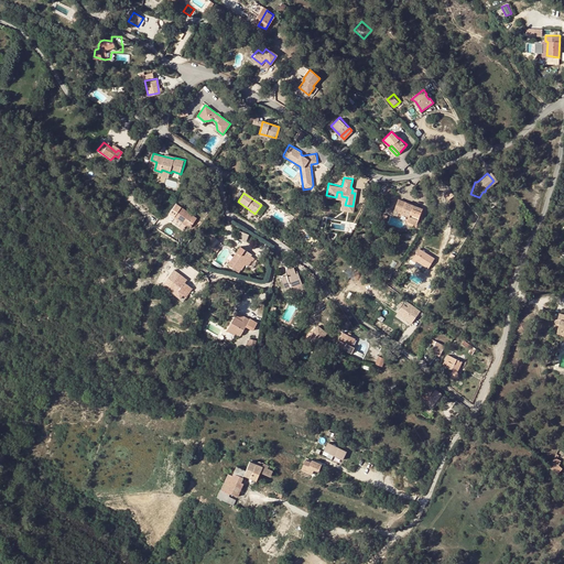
[(347,197),(342,196),(339,208),(351,210),(353,206),(345,205),(347,197)]
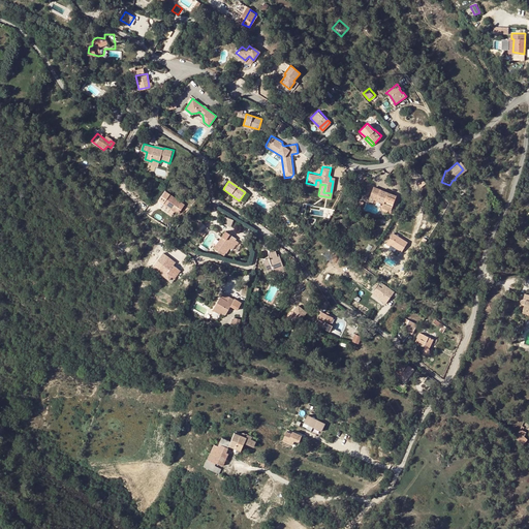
[(374,187),(371,194),(376,196),(375,200),(393,208),(398,197),(374,187)]
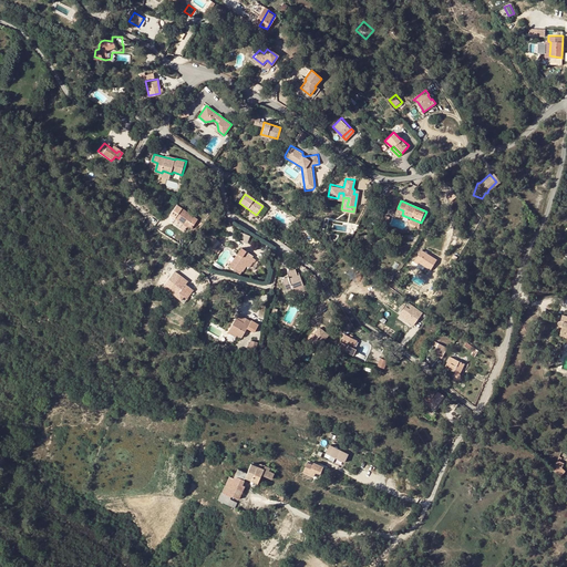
[(193,216),(179,209),(174,219),(186,227),(193,216)]
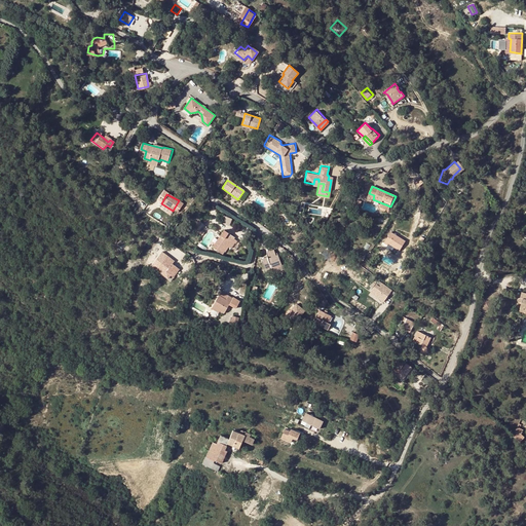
[(177,213),(182,202),(179,200),(173,211),(177,213)]
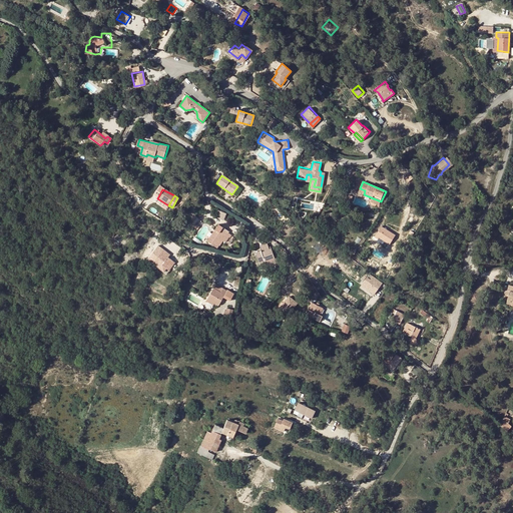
[(198,218),(195,215),(189,222),(193,225),(198,218)]
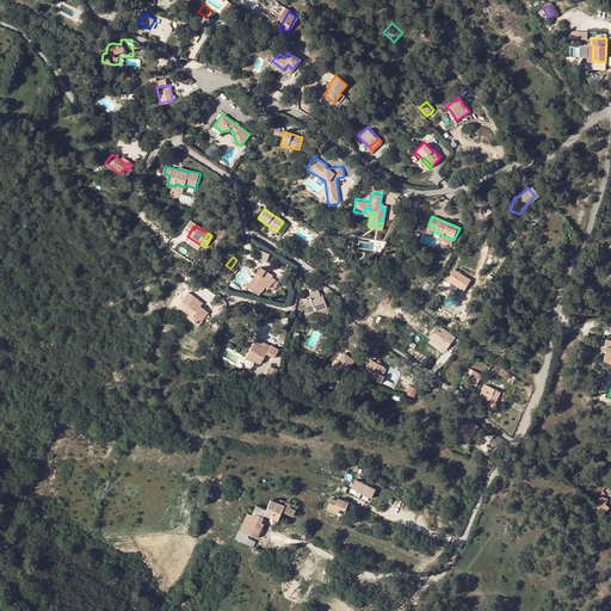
[(248,288),(257,294),(263,284),(270,275),(271,272),(261,267),(248,288)]
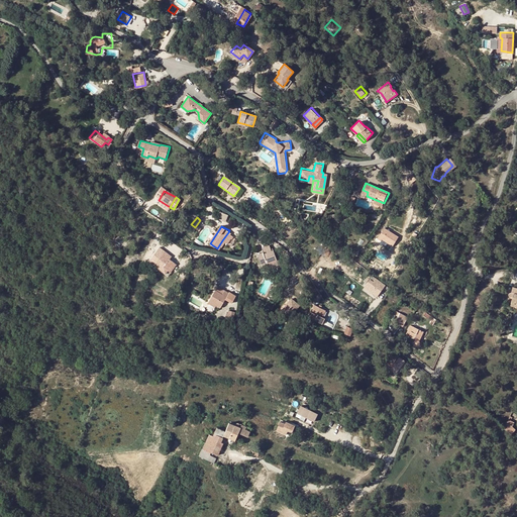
[(399,237),(385,227),(378,238),(381,240),(382,238),(393,246),(399,237)]
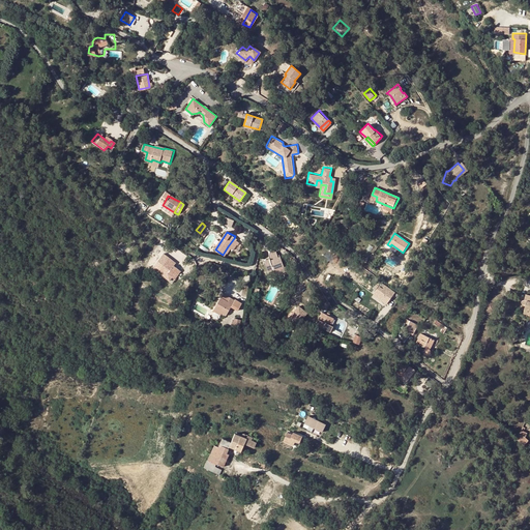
[(272,267),(272,268),(282,264),(278,256),(269,259),(268,257),(262,260),(266,269),(272,267)]
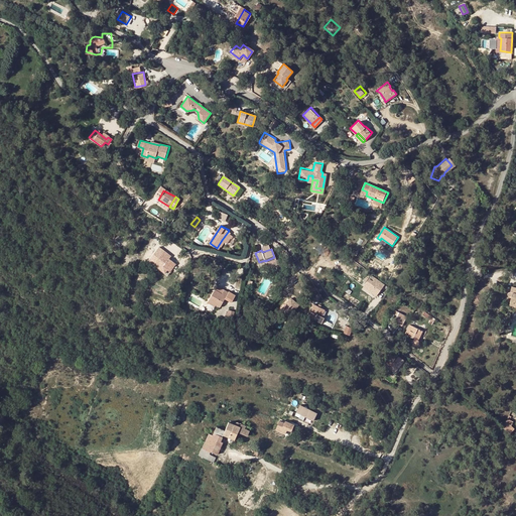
[(164,255),(157,250),(148,261),(160,269),(166,261),(161,258),(164,255)]
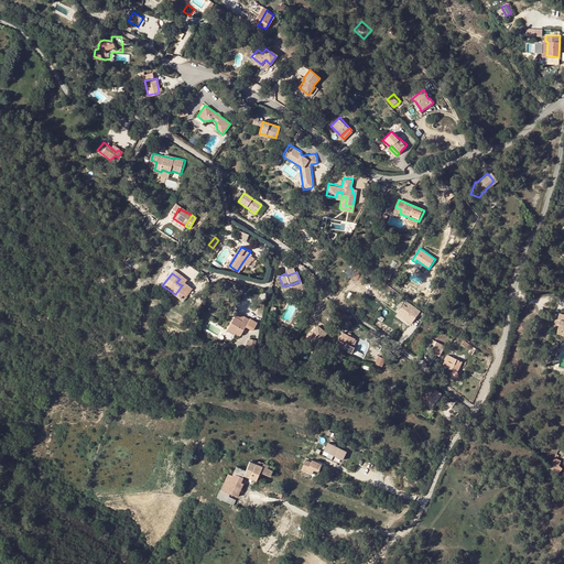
[(398,313),(412,323),(421,312),(410,304),(407,307),(403,305),(398,313)]
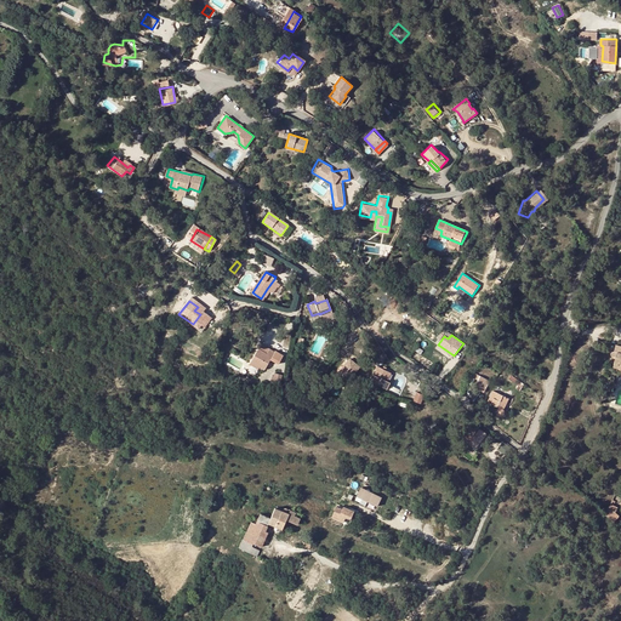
[(274,352),(261,343),(249,364),(256,369),(258,366),(263,369),(274,352)]
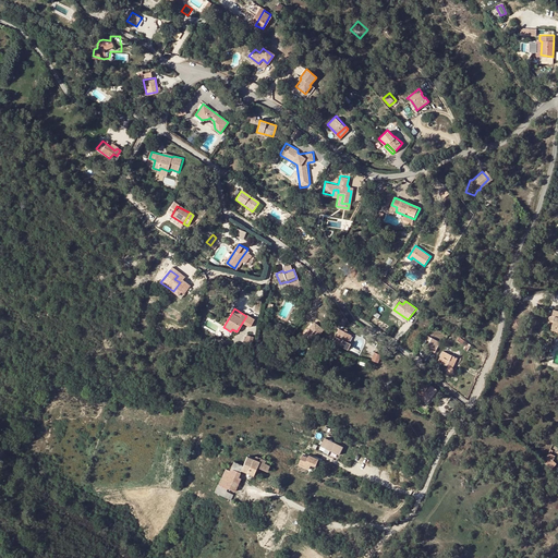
[(319,319),(316,317),(310,324),(315,330),(327,319),(323,315),(319,319)]
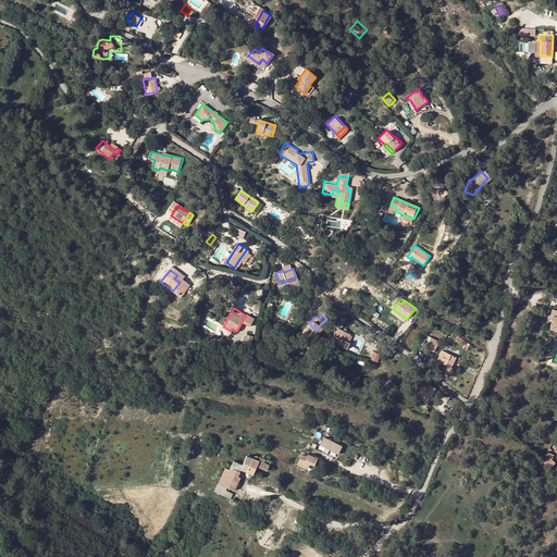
[(351,335),(339,329),(332,342),(346,349),(349,344),(348,343),(351,335)]
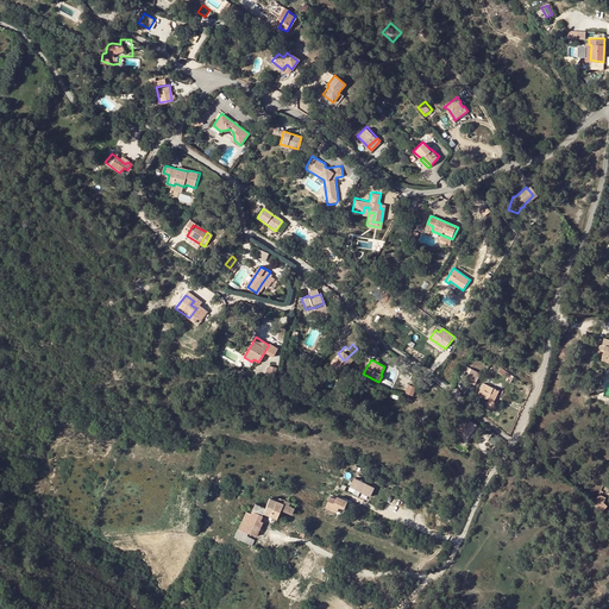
[(466,366),(464,370),(469,374),(464,381),(472,385),(478,376),(466,366)]
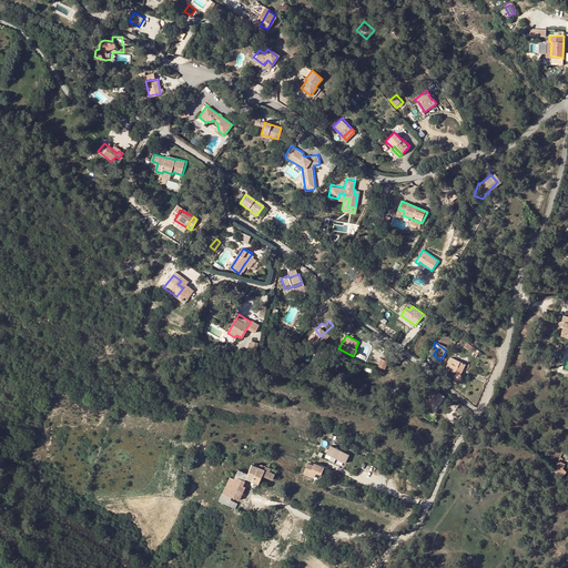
[(467,344),(478,352),(479,351),(467,343),(467,344)]
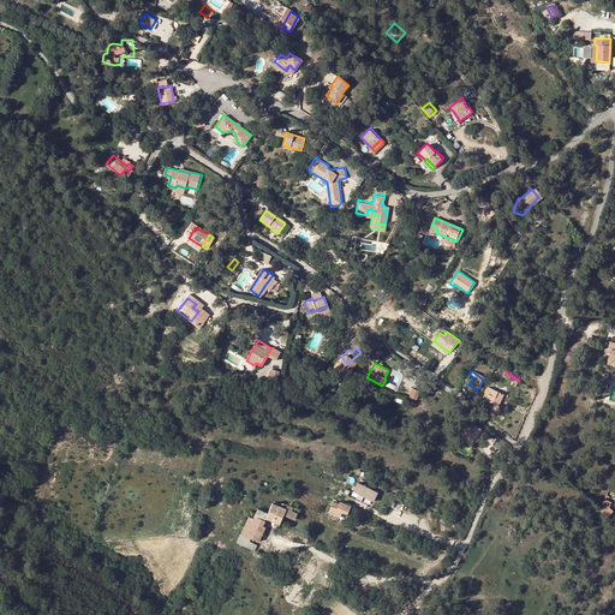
[(514,387),(518,381),(506,372),(503,376),(513,382),(511,386),(514,387)]
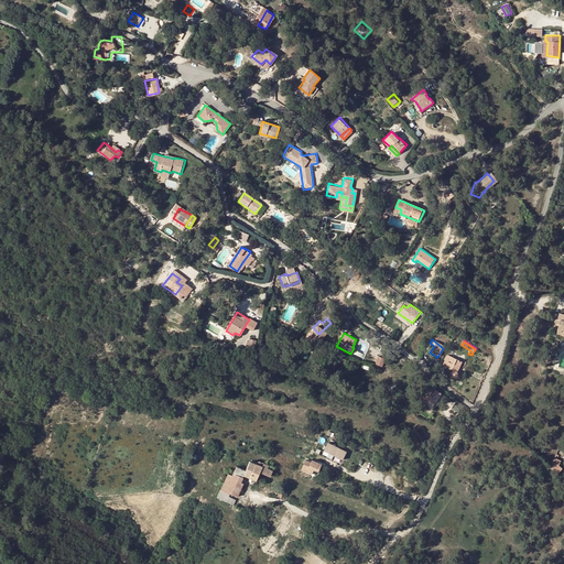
[(457,370),(462,361),(448,353),(444,360),(445,365),(454,369),(453,370),(452,371),(452,372),(452,373),(453,375),(454,376),(455,376),(456,376),(457,375),(458,373),(458,371),(457,370)]
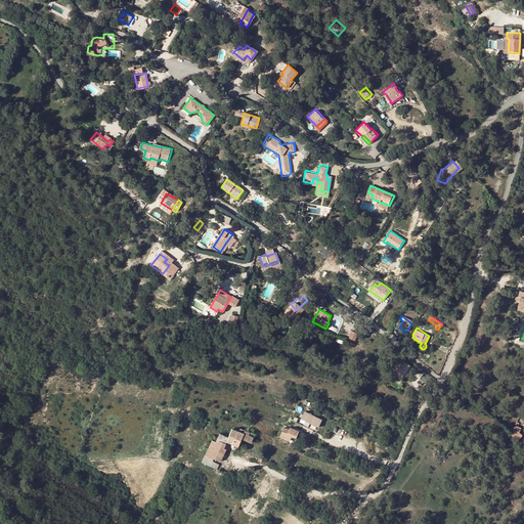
[(348,338),(355,341),(358,333),(351,331),(348,338)]
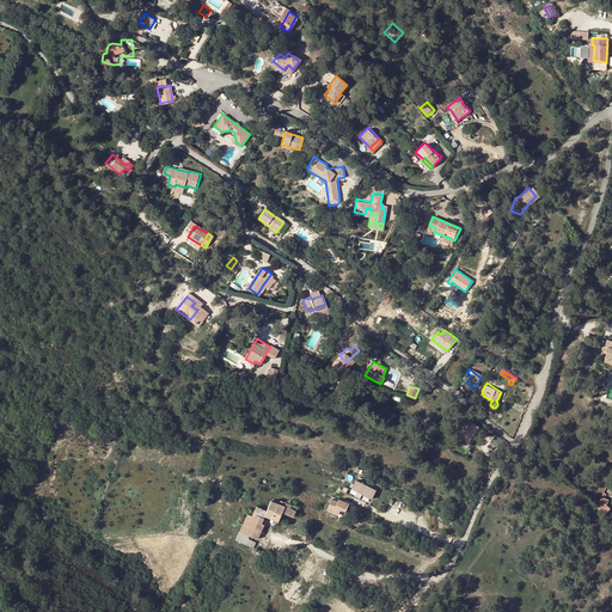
[(461,432),(470,434),(475,428),(460,418),(454,427),(461,432)]
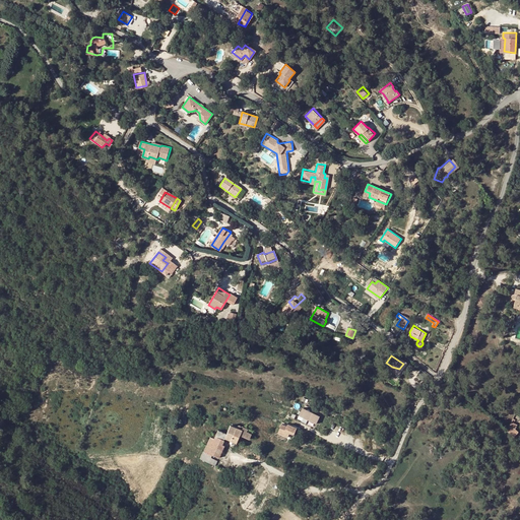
[(423,381),(428,374),(421,370),(416,376),(423,381)]
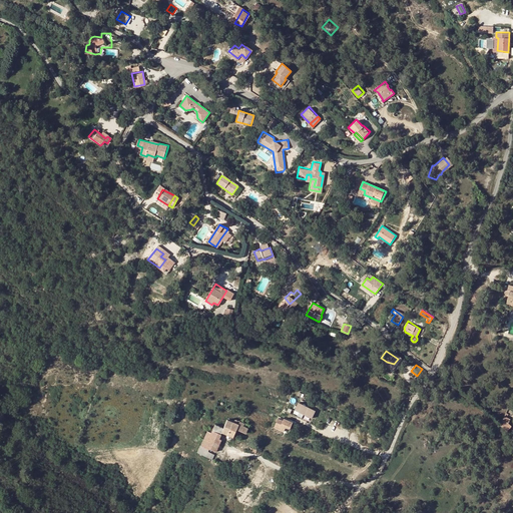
[(298,402),(294,410),(312,418),(316,410),(298,402)]
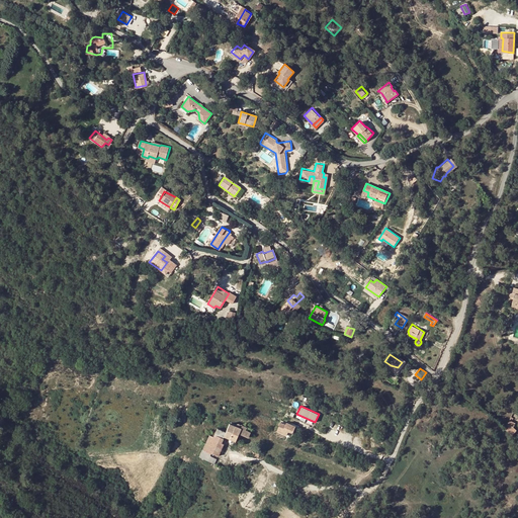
[(514,435),(517,429),(513,428),(516,423),(509,420),(504,431),(514,435)]
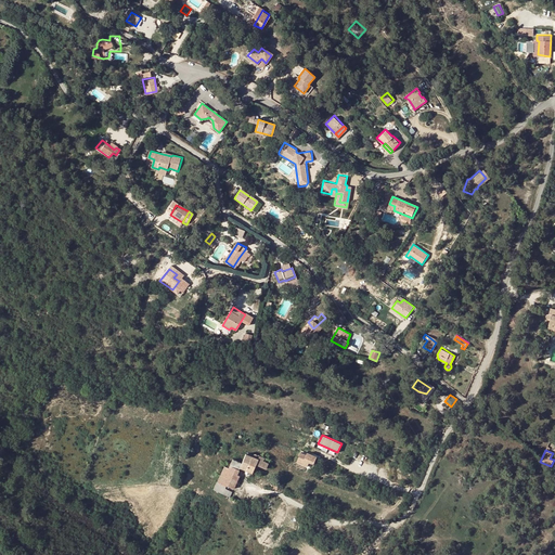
[(240,462),(232,459),(228,466),(232,468),(233,465),(250,473),(256,463),(266,468),(268,464),(244,453),(240,462)]
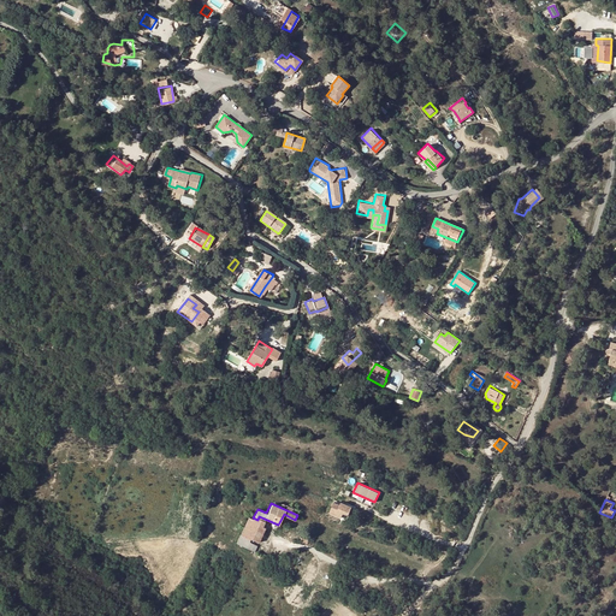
[(256,522),(253,520),(238,551),(243,552),(247,544),(255,548),(260,538),(258,537),(260,531),(254,528),(256,522)]
